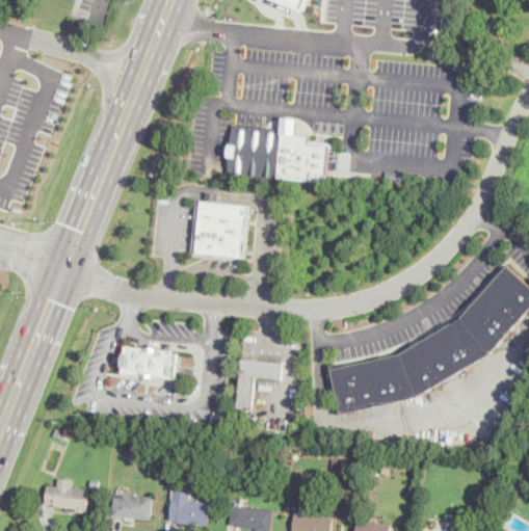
[(306,0),(301,10),(273,0),(306,0)]
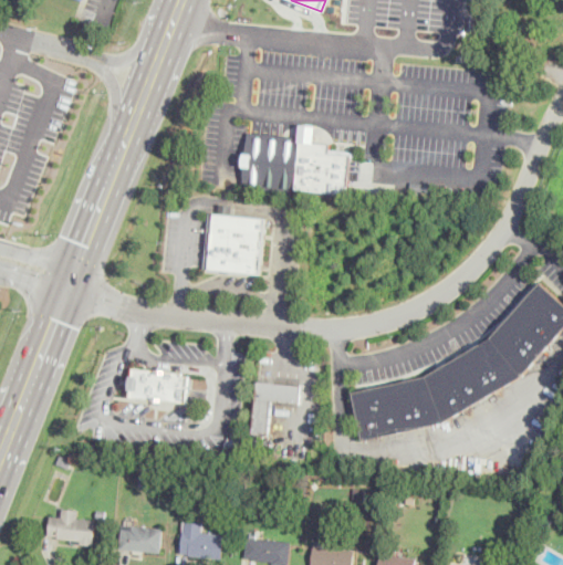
[(312,128),(310,144),(329,145),(327,155),(350,156),(350,163),(357,164),(356,182),(347,181),(345,196),(293,191),(293,195),(240,189),(242,170),(240,170),(241,153),(243,153),(246,134),(298,138),(300,127),(312,128)]
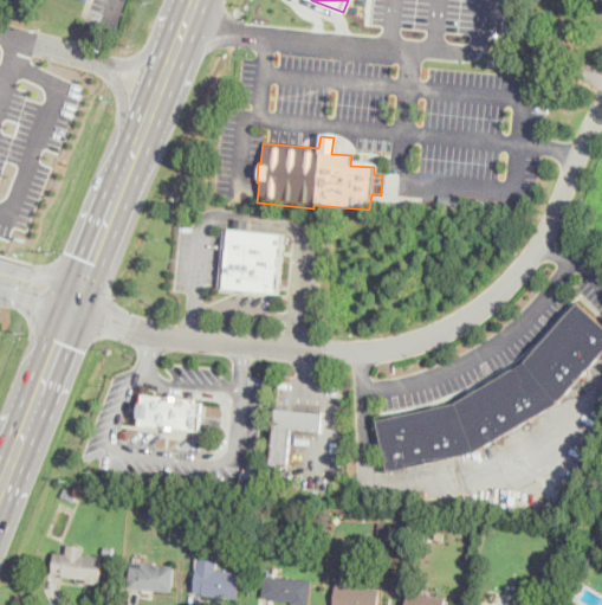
[(467,198),(466,206),(437,203),(438,194),(467,198)]
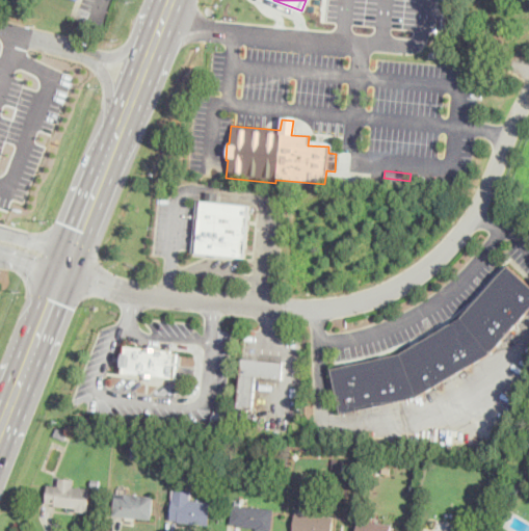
[(216,204),(247,207),(242,259),(190,254),(195,202),(204,203),(205,193),(217,194),(216,204)]
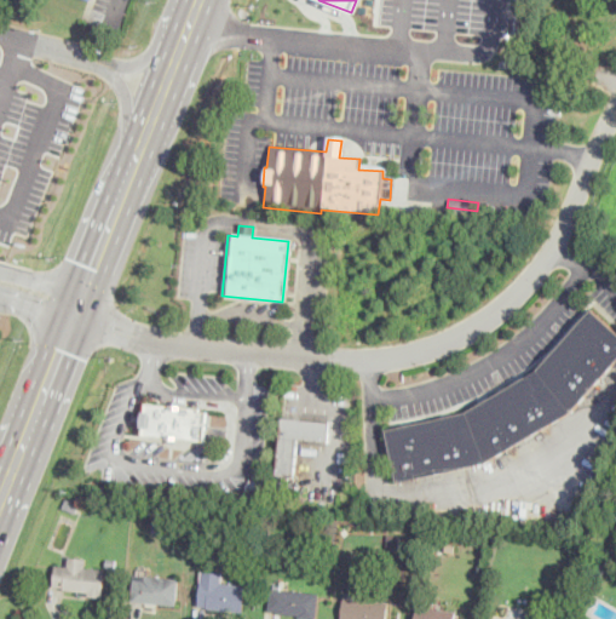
[(615,334),(615,359),(569,411),(485,462),(396,481),(384,430),(465,414),(534,372),(592,311),(615,334)]
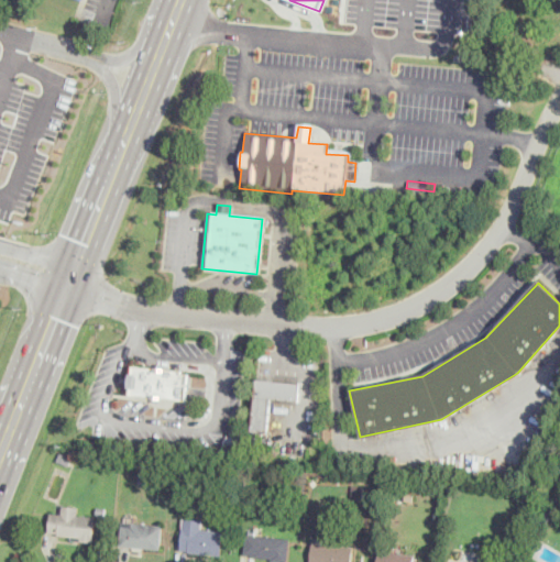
[(130,366),(128,395),(183,399),(185,374),(178,374),(179,371),(130,366)]
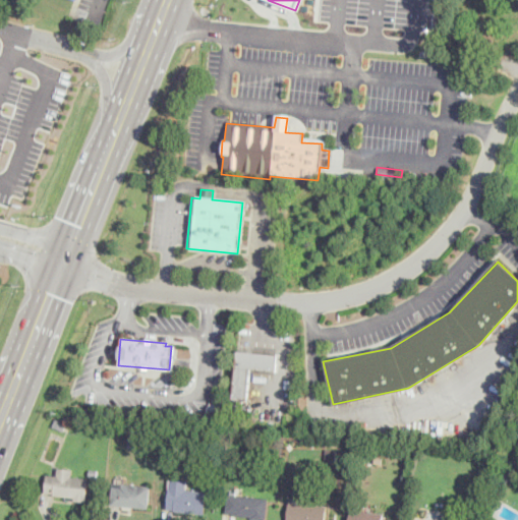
[(235,351),(274,355),(273,370),(247,367),(243,398),(231,397),(235,351)]
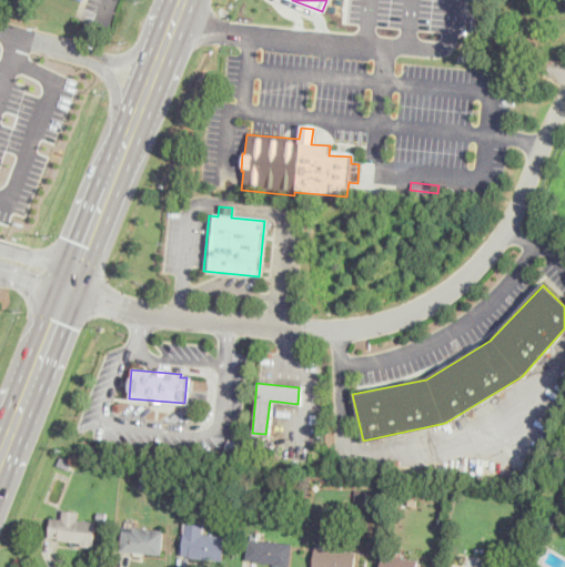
[(90,546),(93,523),(76,520),(77,510),(60,508),(59,519),(48,518),(46,542),(90,546)]
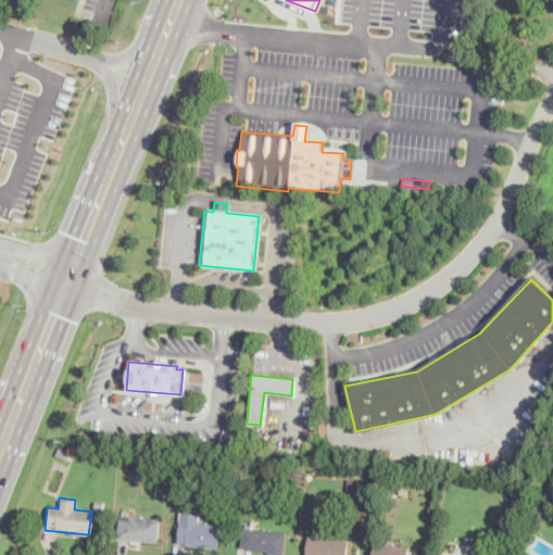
[(198,524),(198,514),(179,512),(176,544),(215,549),(218,526),(198,524)]
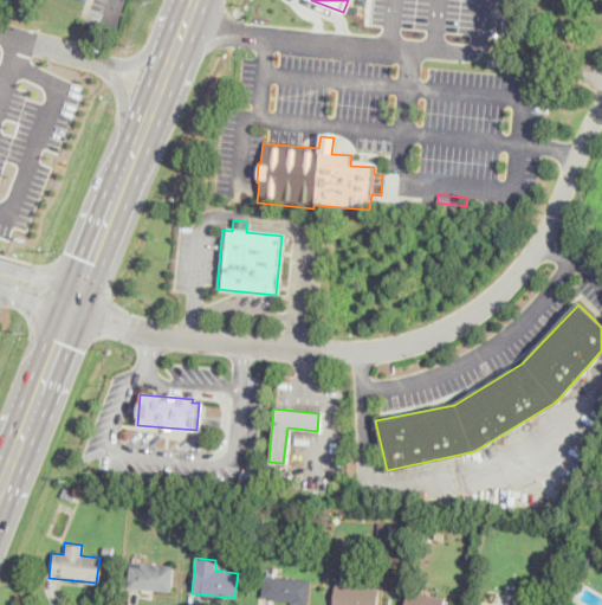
[(124,589),(169,591),(170,566),(128,561),(124,589)]
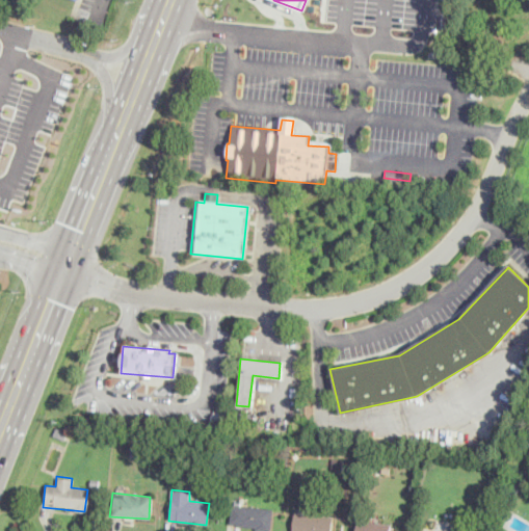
[(270,508),(229,504),(228,524),(269,528),(270,508)]
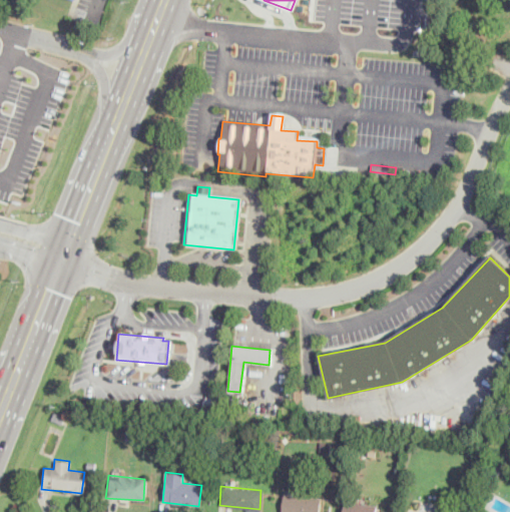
[(317,511),(319,497),(282,494),(280,511),(317,511)]
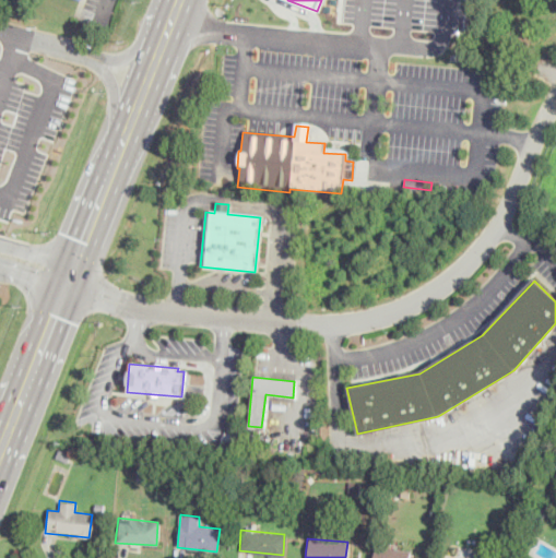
[(406,557),(409,551),(374,546),(371,557),(406,557)]
